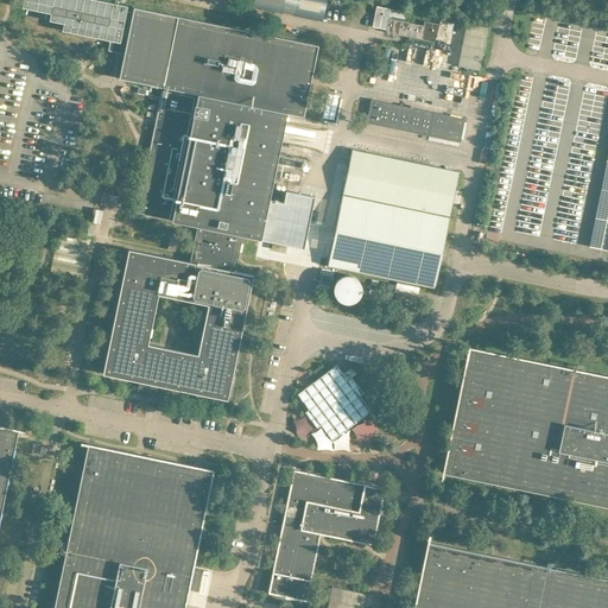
[(95,0),(23,0),(21,7),(23,7),(51,13),(49,20),(63,24),(62,31),(83,35),(112,40),(112,42),(111,50),(116,51),(121,51),(124,52),(125,52),(119,78),(128,80),(146,83),(166,88),(165,92),(162,92),(138,213),(146,214),(170,219),(170,215),(173,216),(173,220),(198,225),(242,234),(260,238),(289,244),(304,247),(315,196),(286,190),(284,202),(268,200),(273,176),(282,133),(285,115),(286,113),(303,116),(310,82),(312,73),(318,45),(230,27),(152,11),(134,7),(133,12),(126,11),(127,6),(125,6),(115,4),(95,0)]
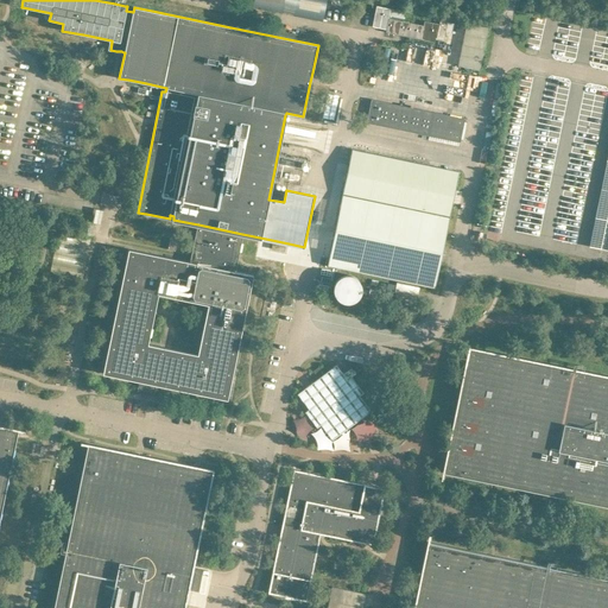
[(254,0),(253,5),(324,19),(328,0),(254,0)]
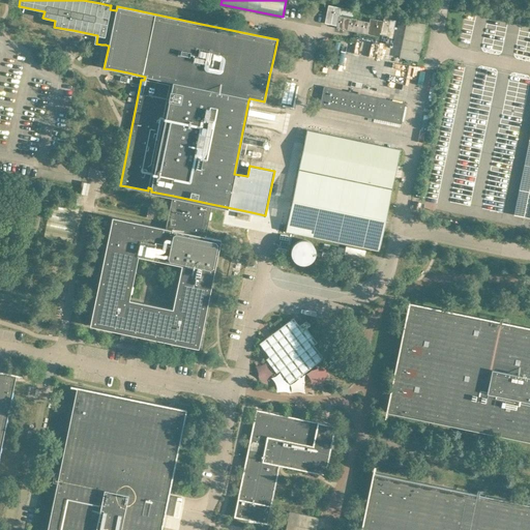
[(327,4),(323,25),(383,36),(386,20),(370,17),(369,21),(353,18),(354,9),(327,4)]
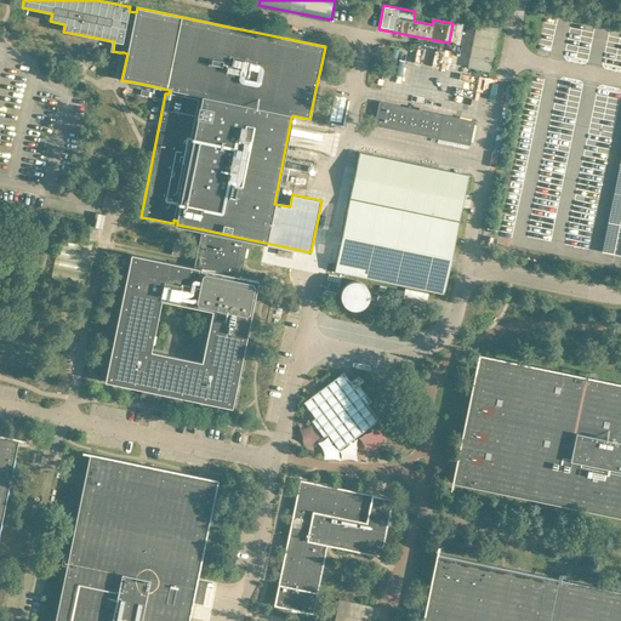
[(490,68),(497,28),(476,23),(472,45),(484,47),(483,55),(471,52),(469,64),(490,68)]
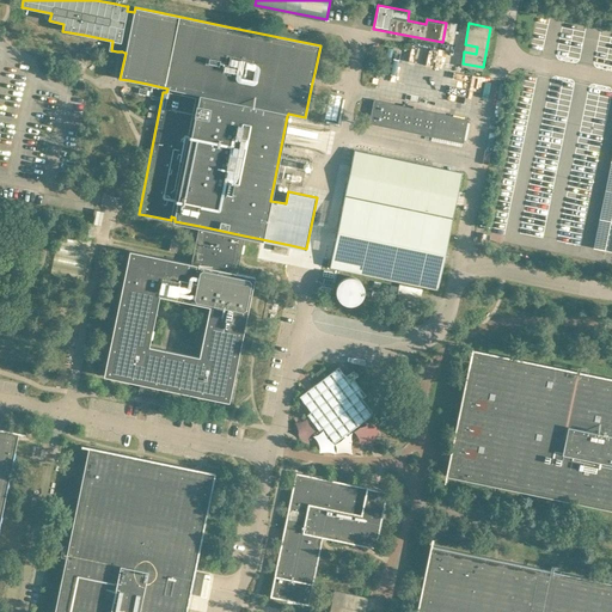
[(330,93),(324,118),(336,121),(342,96),(330,93)]
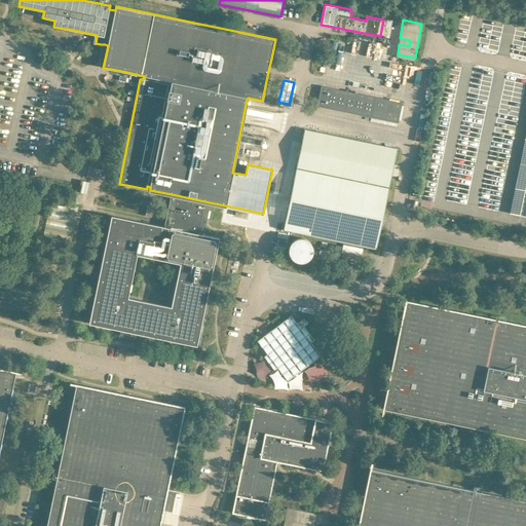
[(322,86),(318,99),(317,106),(371,117),(375,98),(322,86)]
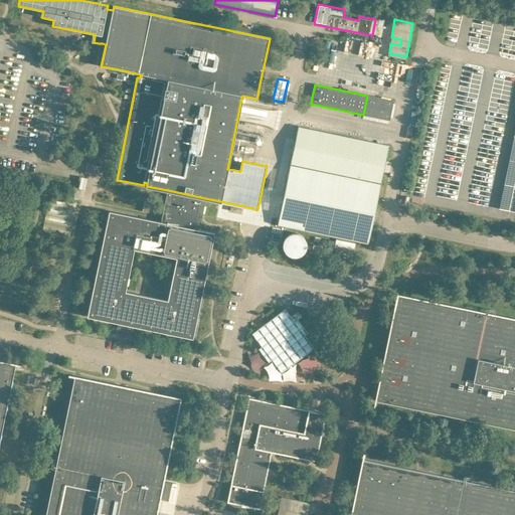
[(367,96),(363,115),(388,120),(389,120),(389,118),(392,118),(395,104),(392,103),(393,101),(367,96)]
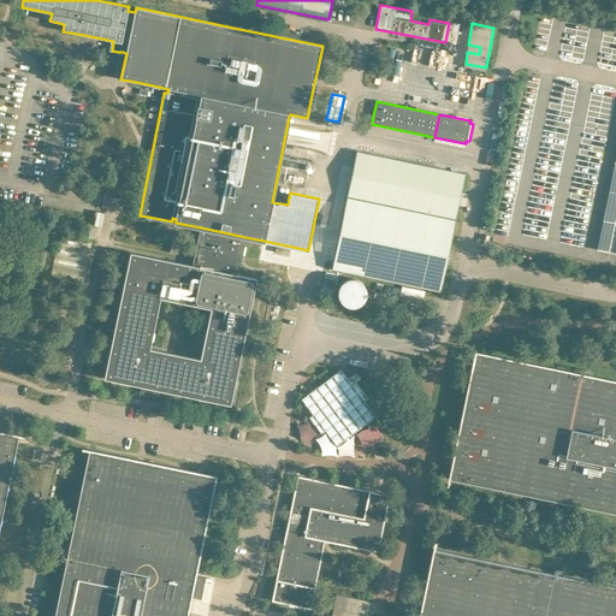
[(347,199),(341,229),(338,242),(332,270),(440,291),(446,264),(449,252),(455,220),(465,173),(356,152),(347,199)]
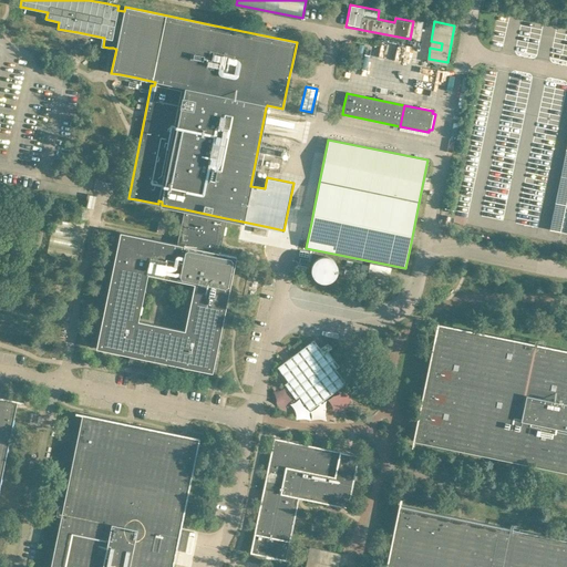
[(178,240),(178,245),(218,254),(219,250),(222,243),(223,236),(226,218),(185,209),(183,218),(182,225),(179,236),(178,240)]
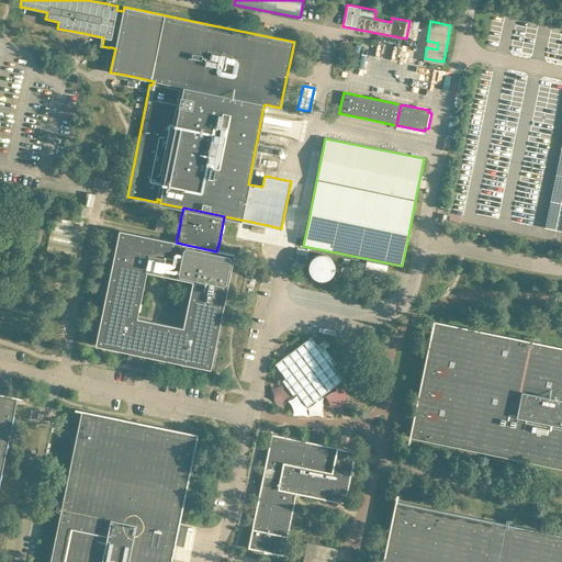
[(57,225),(56,231),(81,235),(83,224),(58,220),(57,225)]
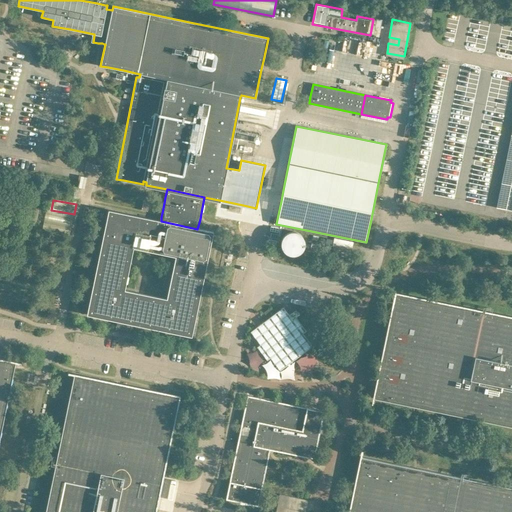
[(143,200),(141,210),(147,211),(149,201),(143,200)]
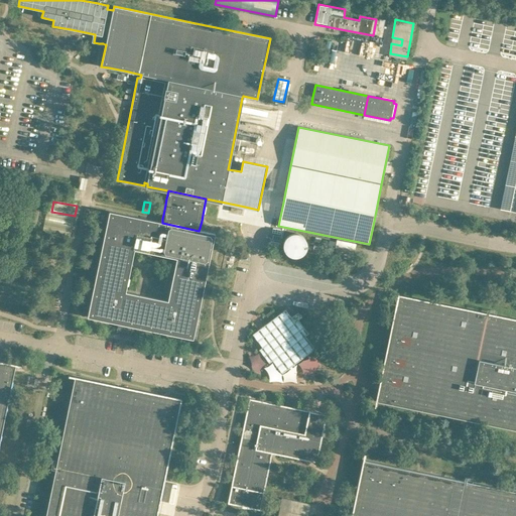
[(75,216),(51,212),(42,253),(67,257),(71,238),(75,216)]
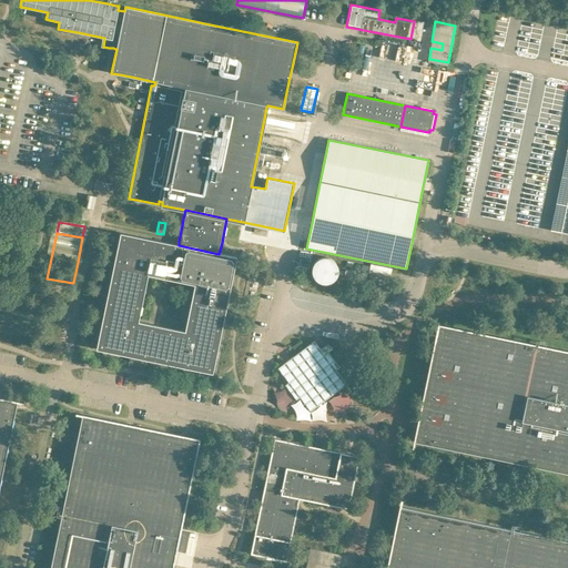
[(235,257),(222,254),(219,254),(179,245),(121,233),(97,348),(131,355),(145,358),(212,373),(235,257)]
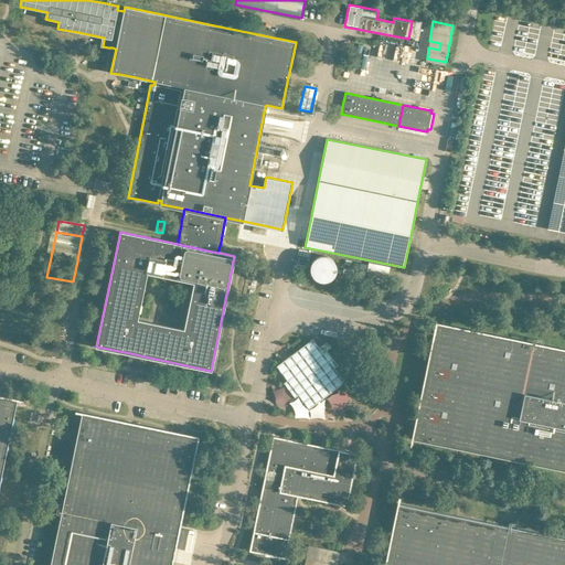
[(339,265),(336,262),(332,258),(328,257),(323,257),(319,259),(316,263),(312,266),(312,272),(312,276),(315,279),(318,283),(322,285),(327,286),(331,285),(336,283),(338,279),(340,275),(340,269),(339,265)]
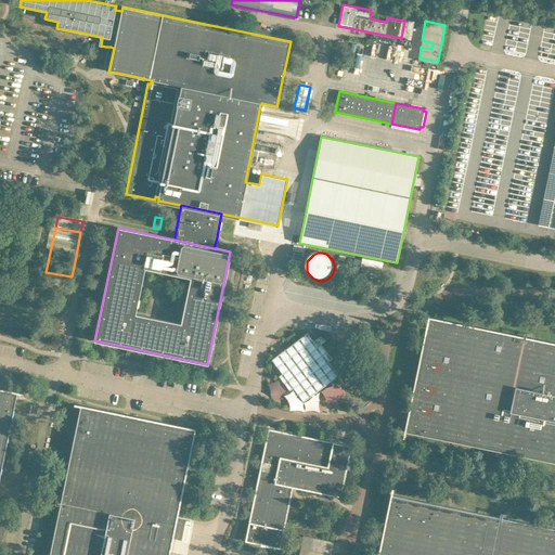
[(382,272),(384,261),(362,257),(357,279),(378,284),(382,272)]
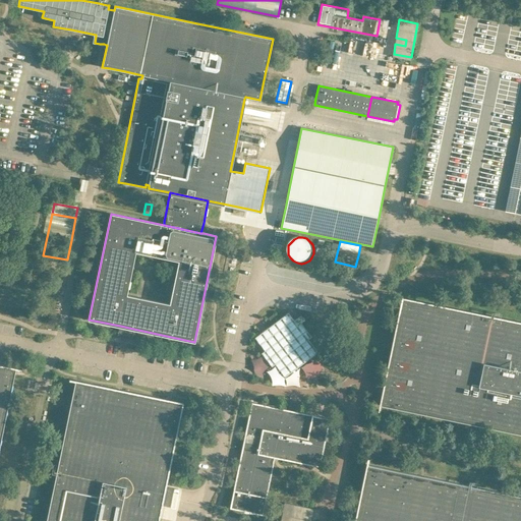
[(520,520),(520,324),(403,299),(397,326),(396,330),(395,339),(393,345),(384,389),(384,390),(383,394),(383,395),(381,404),(520,433),(520,498),(423,477),(420,477),(367,466),(359,506),(358,512),(355,520),(520,520)]
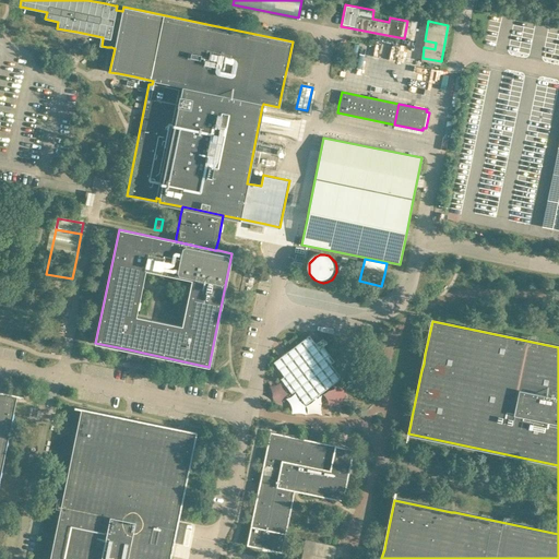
[(308,335),(274,361),(285,376),(282,379),(293,393),(296,391),(307,404),(342,378),(331,364),(334,361),(323,346),(319,349),(308,335)]
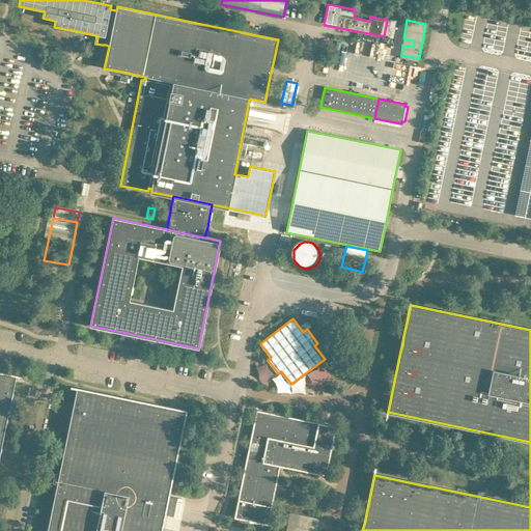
[(0,530),(160,530),(168,494),(185,412),(174,410),(168,409),(124,399),(118,398),(78,390),(48,530),(0,530),(0,448),(10,399),(11,392),(15,376),(5,374),(0,373),(0,530)]
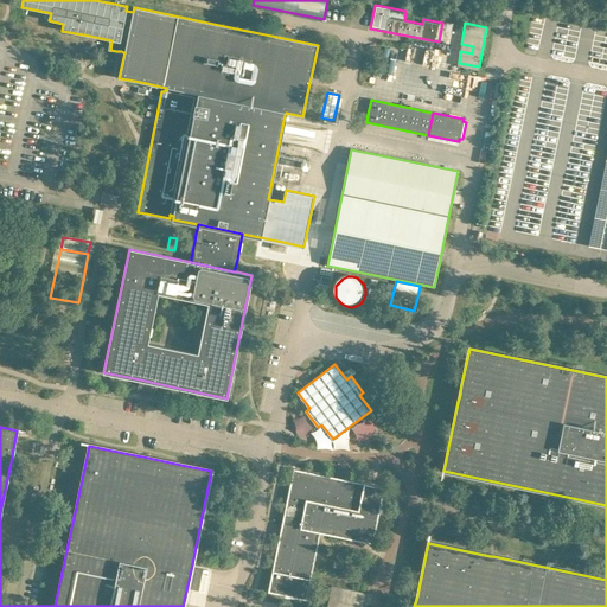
[(319,531),(320,531),(371,542),(382,489),(294,471),(269,590),(305,598),(319,531)]
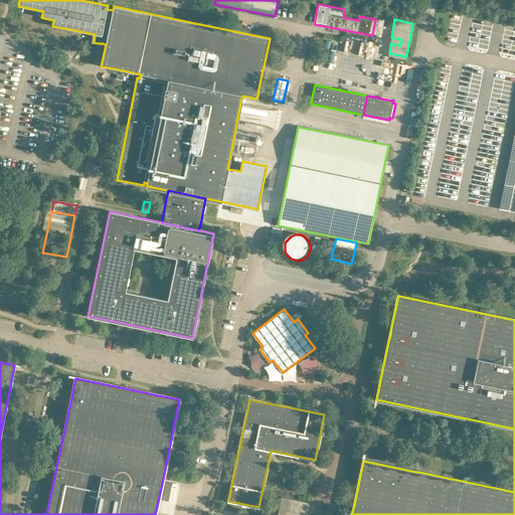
[(281,497),(277,514),(307,514),(310,502),(281,497)]
